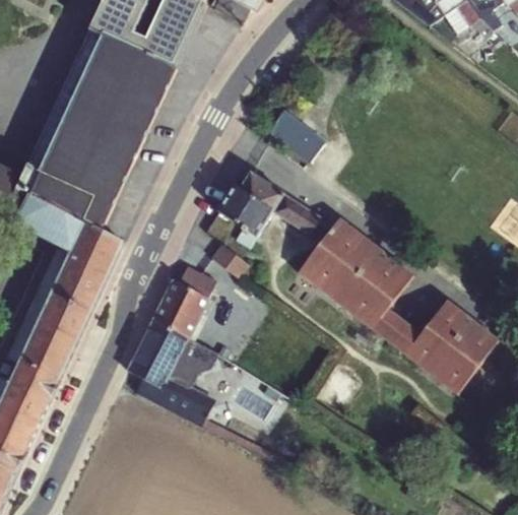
[(0,215),(12,221),(55,245),(68,251),(0,397),(0,508),(15,473),(123,240),(102,229),(176,66),(206,1),(204,0),(162,0),(144,36),(133,30),(147,0),(102,0),(88,28),(26,162),(20,173),(0,162),(0,215)]
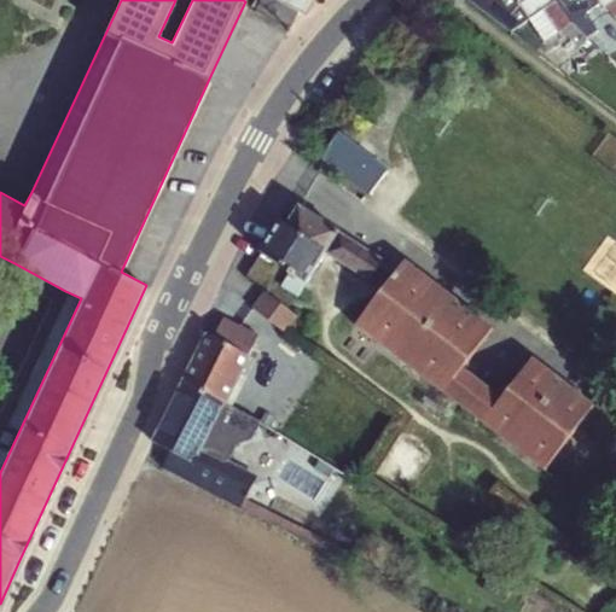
[(256,0),(253,6),(288,24),(295,7),(302,11),(308,0),(256,0)]
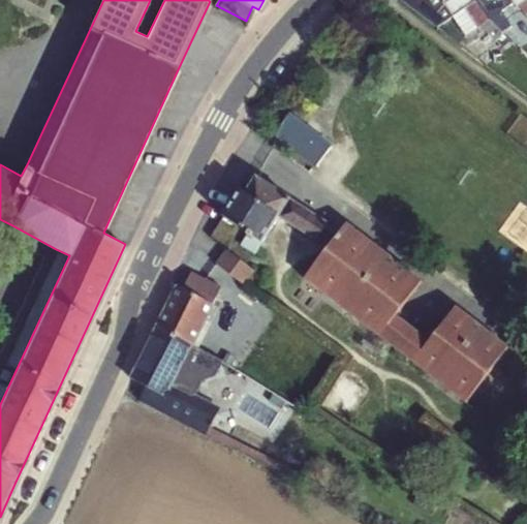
[(451,13),(441,0),(403,0),(435,24),(451,13)]
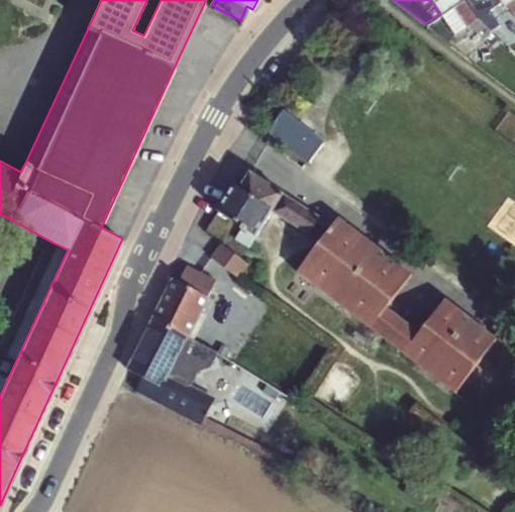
[(487,32),(464,0),(431,0),(440,13),(453,31),(465,24),(468,29),(472,27),(481,36),(487,32)]
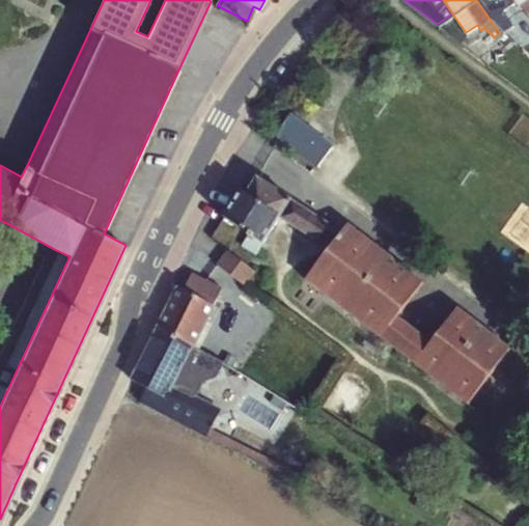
[(476,0),(500,33),(528,10),(528,0),(476,0)]
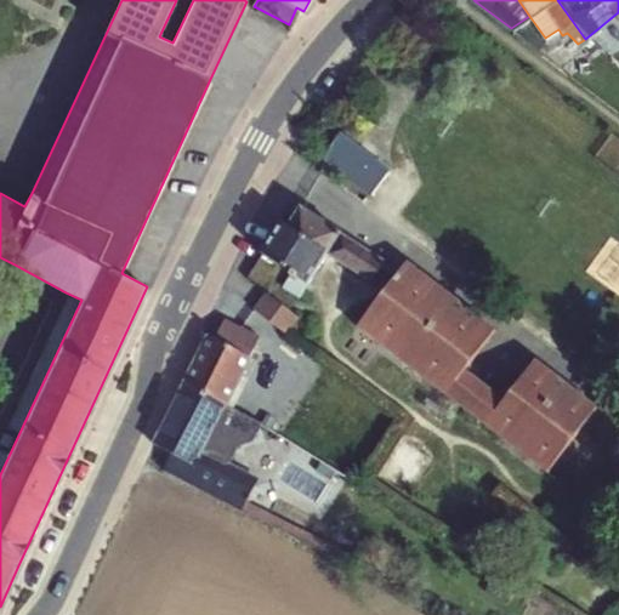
[(338,124),(321,153),(376,187),(395,158),(338,124)]
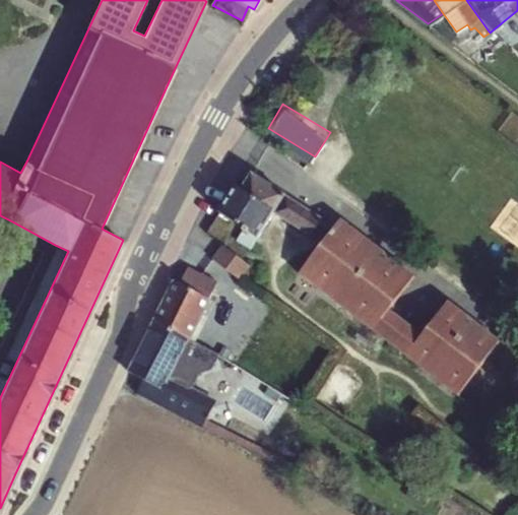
[(242,226),(234,238),(248,246),(272,211),(308,234),(320,215),(248,168),(238,184),(235,182),(217,209),(242,226)]
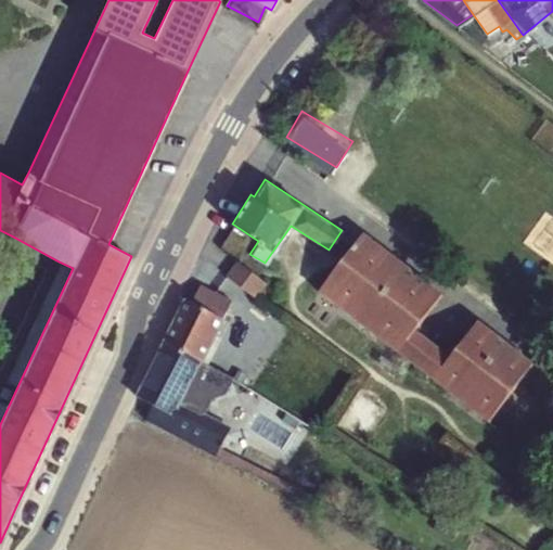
[(361,230),(316,289),(486,420),(532,361),(476,318),(448,353),(414,327),(441,291),(361,230)]
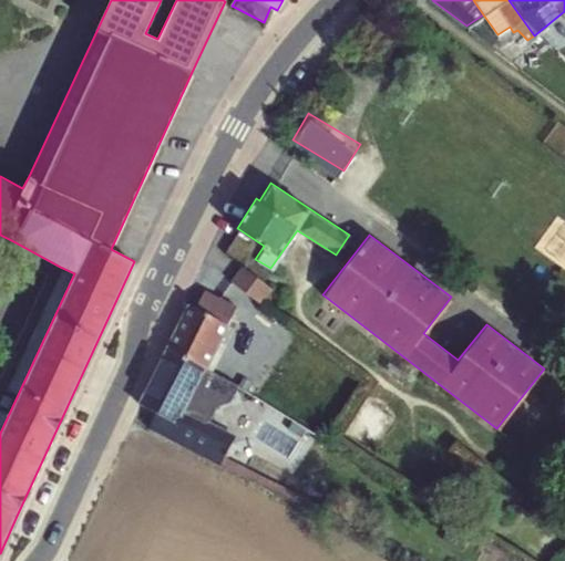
[(234,281),(259,288),(264,271),(238,263),(234,281)]
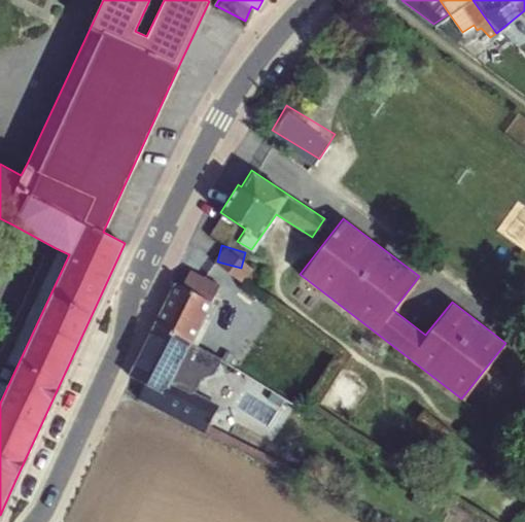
[(0,403),(69,254),(56,248),(4,359),(0,358),(0,403)]
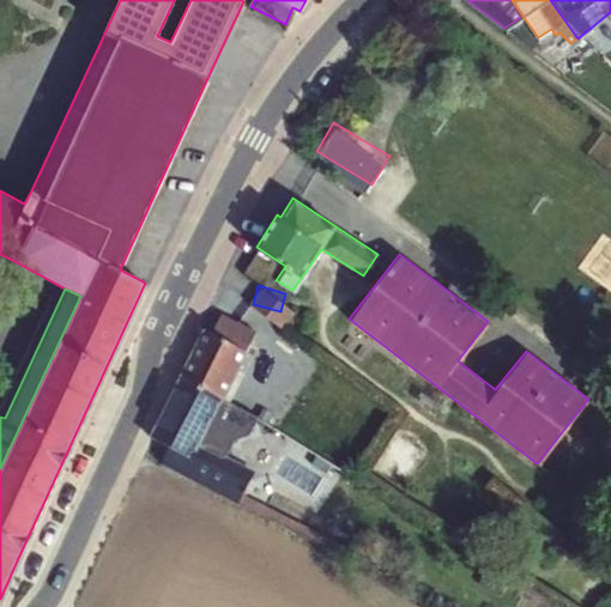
[(177,375),(224,396),(255,328),(219,310),(209,329),(201,326),(177,375)]
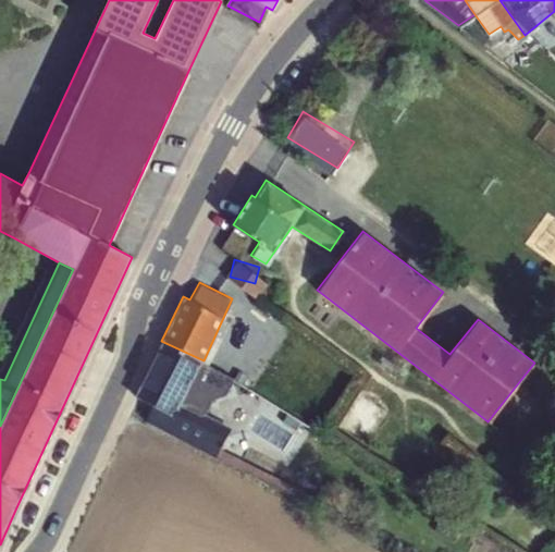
[(204,360),(161,341),(136,394),(151,403),(145,421),(295,494),(299,487),(220,446),(231,426),(204,412),(210,397),(225,392),(233,377),(204,360)]
